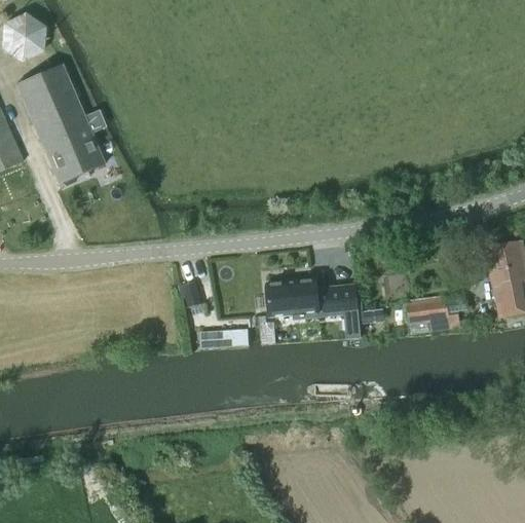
[(100,107),(99,108),(84,114),(63,63),(17,82),(60,181),(63,180),(67,182),(75,179),(76,174),(105,161),(92,132),(108,124),(100,107)]
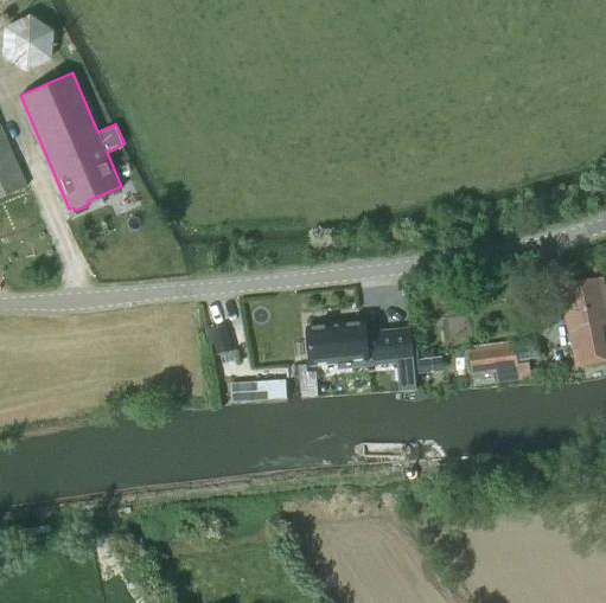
[(0,194),(26,184),(0,123),(0,194)]
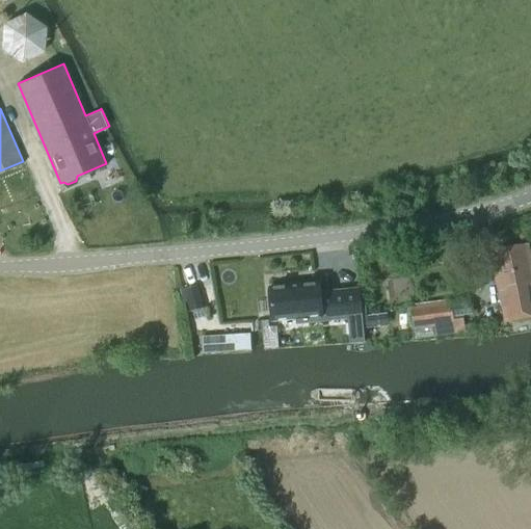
[(509,317),(530,313),(530,252),(529,243),(497,248),(509,317)]
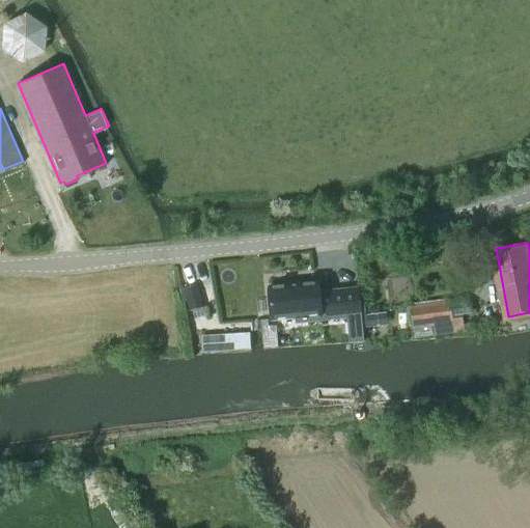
[(321,280),(272,284),(275,316),(324,312),(325,318),(337,316),(351,315),(363,314),(360,288),(322,292),(321,280)]
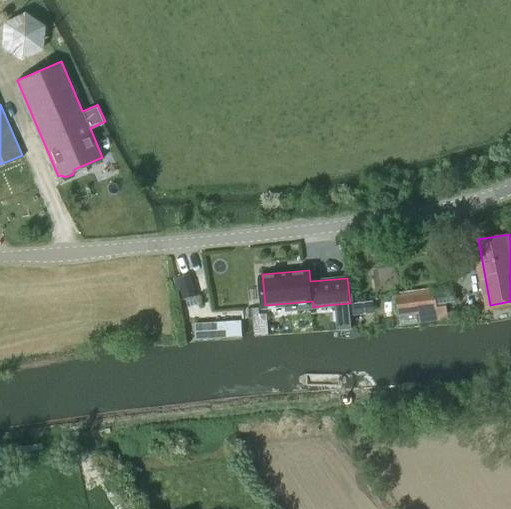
[(198,295),(192,273),(180,276),(186,298),(198,295)]
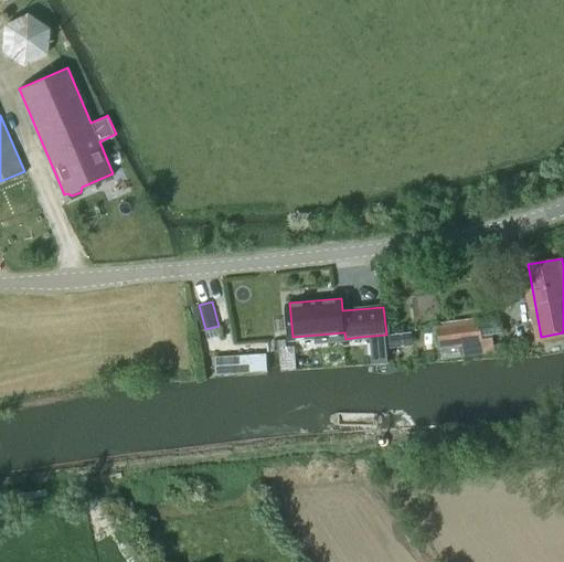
[(479,317),(438,322),(442,349),(443,358),(463,356),(495,351),(492,332),(482,335),(479,317)]
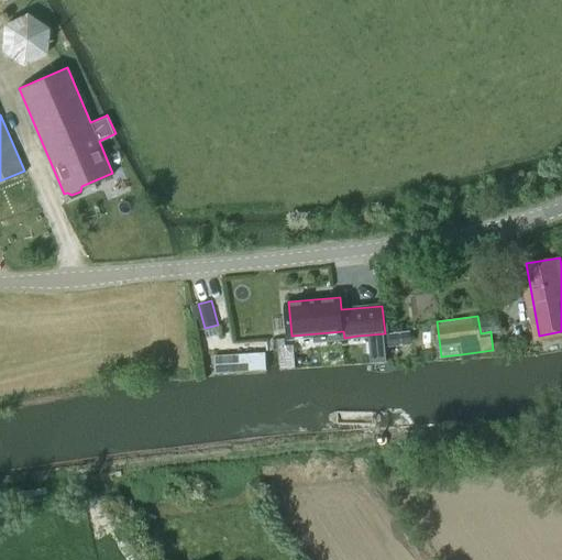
[(265,351),(212,351),(213,369),(265,369),(265,351)]
